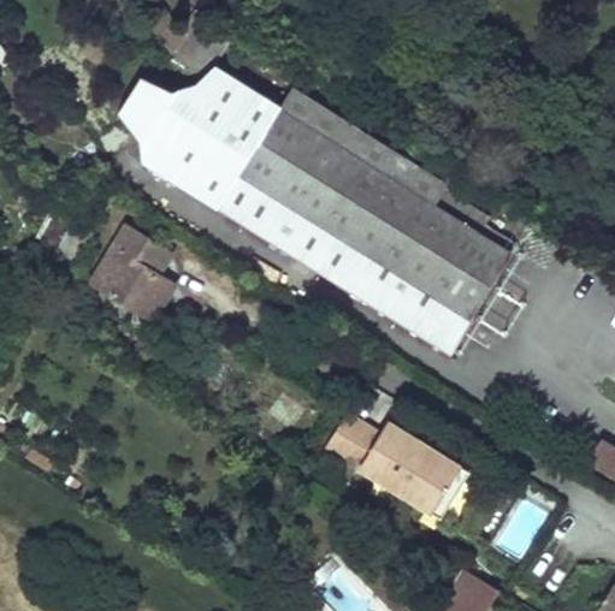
[(142,164),(443,351),(507,250),(491,241),(498,230),(435,191),(429,202),(301,122),(210,65),(222,46),(194,28),(172,53),(167,58),(197,77),(170,85),(140,76),(118,112),(137,140),(142,164)]
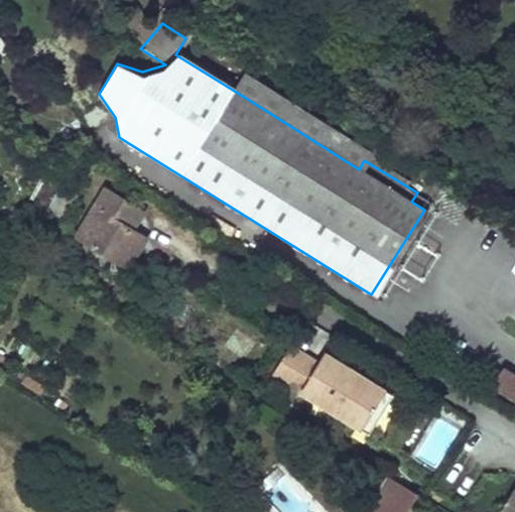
[(359,169),(364,160),(257,94),(252,102),(359,169)]
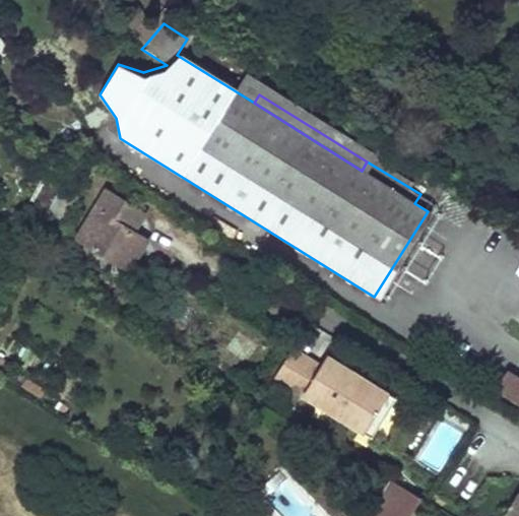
[(62,180),(41,156),(27,179),(38,185),(27,204),(43,213),(58,186),(62,180)]
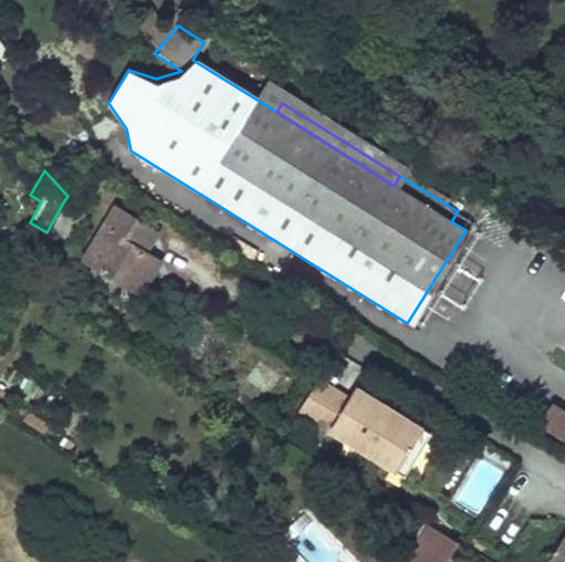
[(63,203),(46,232),(64,240),(80,211),(63,203)]
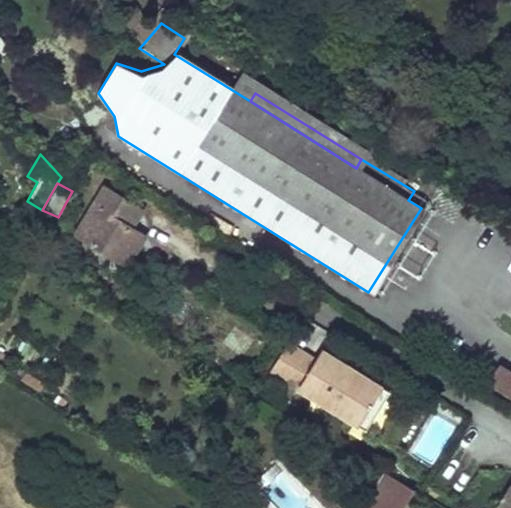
[(103,184),(74,232),(125,264),(144,233),(130,224),(141,207),(103,184)]
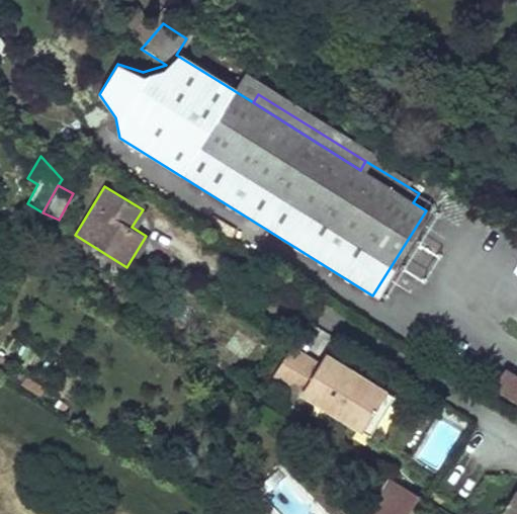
[(291,349),(272,377),(357,435),(382,396),(363,383),(358,391),(350,386),(355,377),(326,358),(319,367),(291,349)]
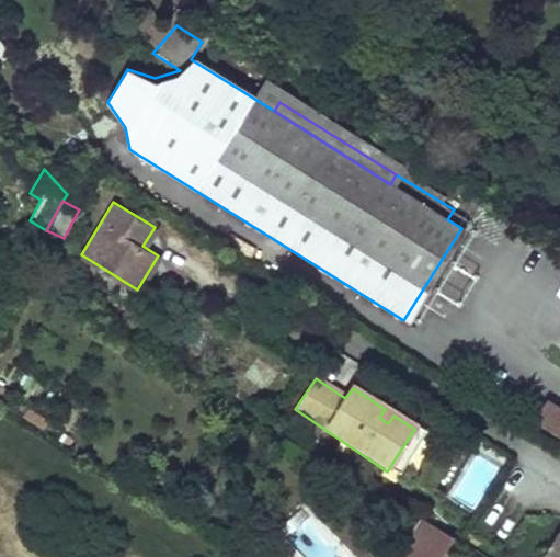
[(559,406),(548,399),(535,421),(559,435),(559,406)]
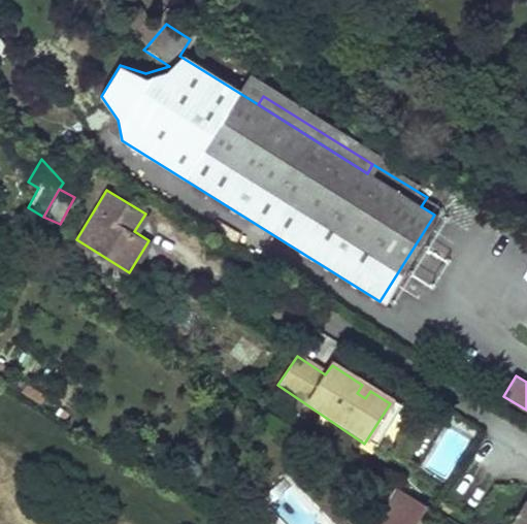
[(370,391),(362,385),(357,393),(365,398),(370,391)]
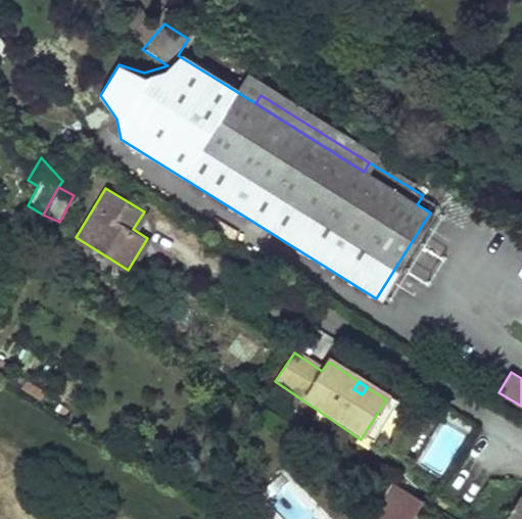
[(386,399),(361,439),(370,445),(395,407),(386,399)]
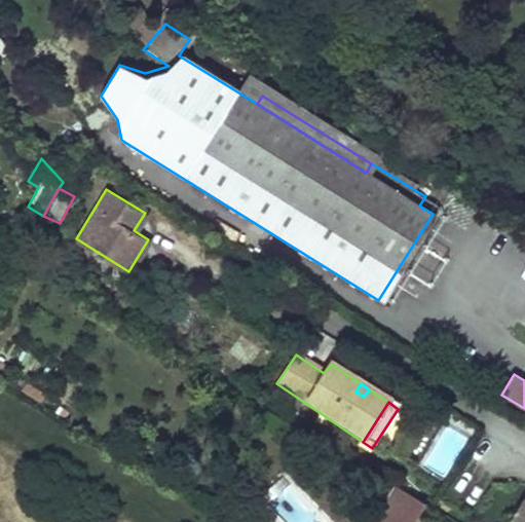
[(363,478),(348,499),(355,505),(369,481),(363,478)]
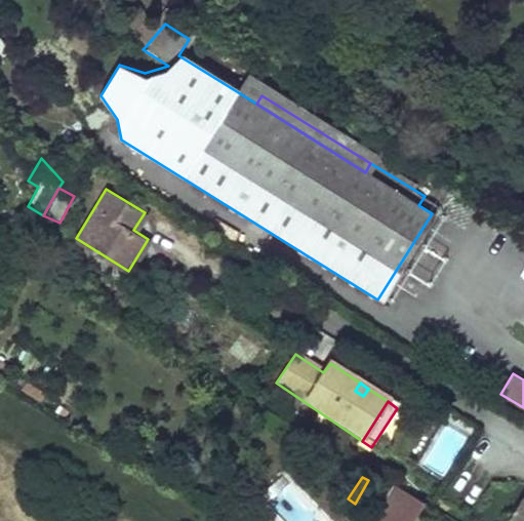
[(408,520),(422,498),(397,482),(371,520),(408,520)]
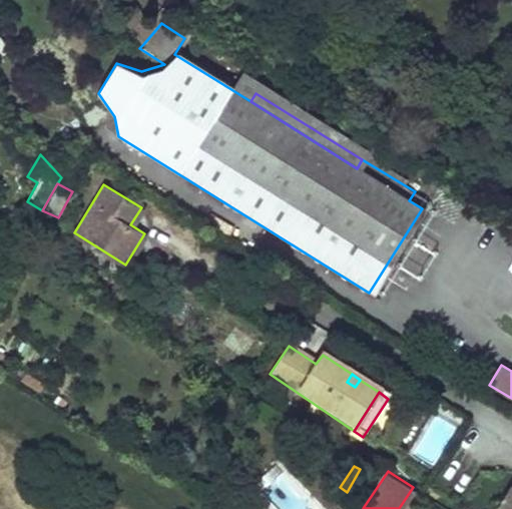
[(511,508),(511,489),(508,490),(496,508),(511,508)]
